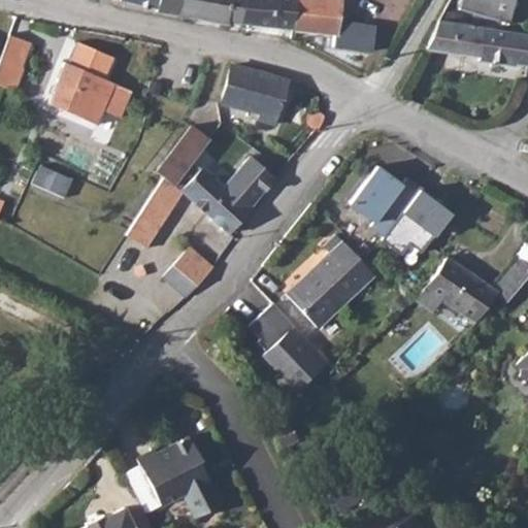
[(127,0),(179,13),(183,0),(127,0)]
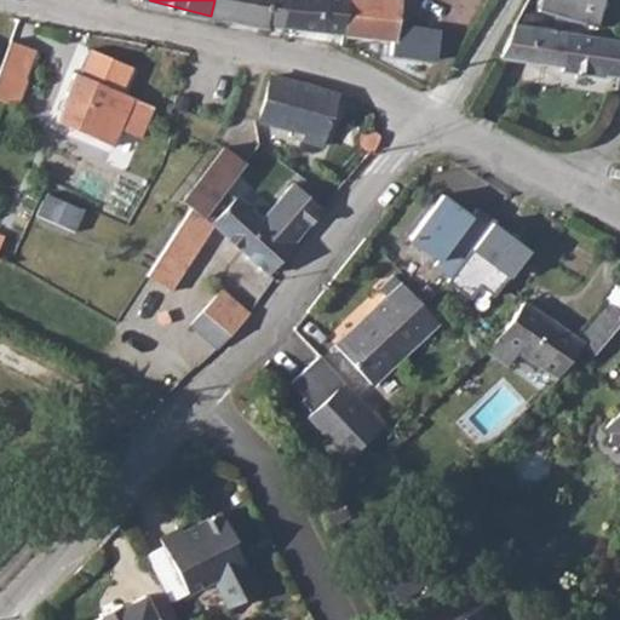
[(214,0),(211,16),(231,19),(236,0),(214,0)]
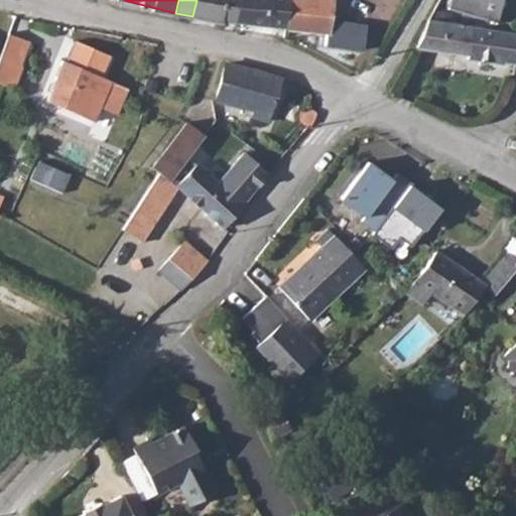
[(197,0),(192,16),(234,26),(235,24),(245,25),(246,0),(197,0)]
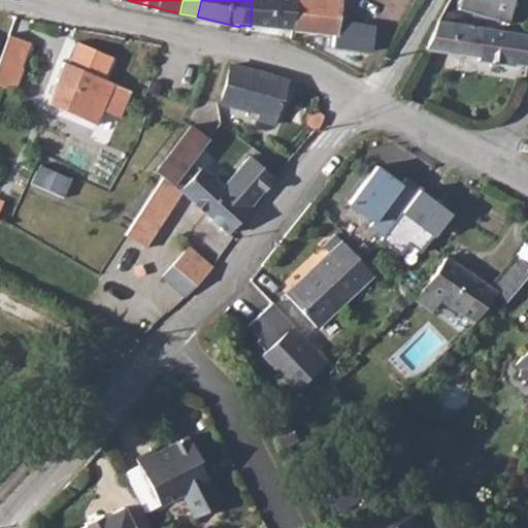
[(252,0),(251,26),(297,30),(300,0),(252,0)]
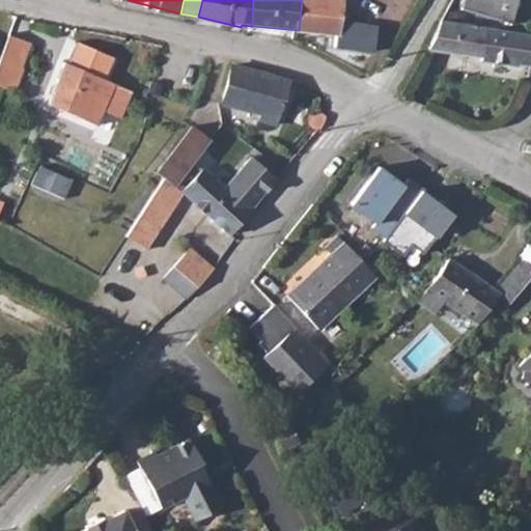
[(343,21),(344,0),(302,0),(299,30),(336,34),(338,20),(343,21)]
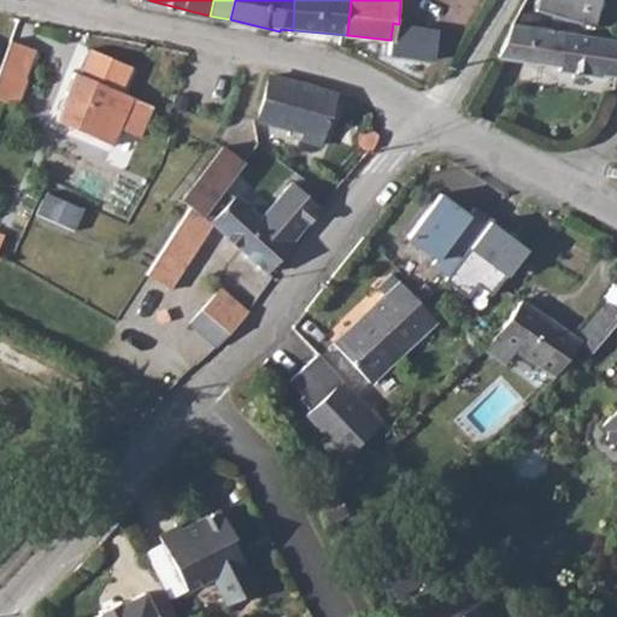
[(601,0),(541,0),(536,17),(593,33),(601,0)]
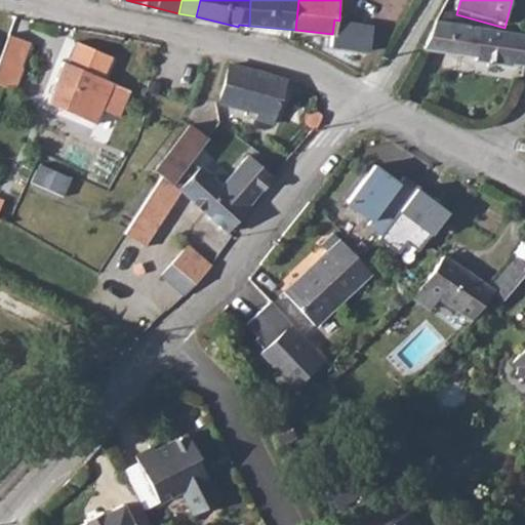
[(372,25),(339,21),(334,19),(332,34),(330,46),(369,51),(372,25)]
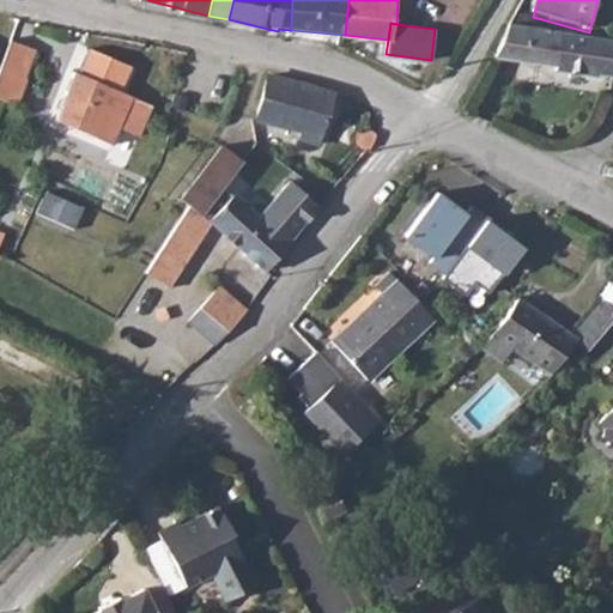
[(557,36),(508,30),(492,62),(554,71),(557,36)]
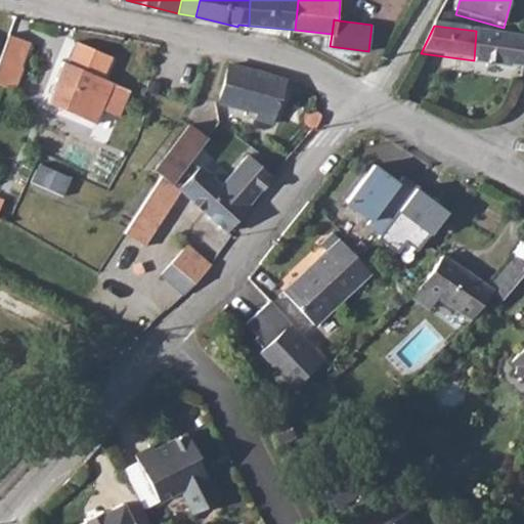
[(523,54),(523,36),(476,31),(474,60),(472,63),(510,68),(510,66),(523,67),(523,54)]
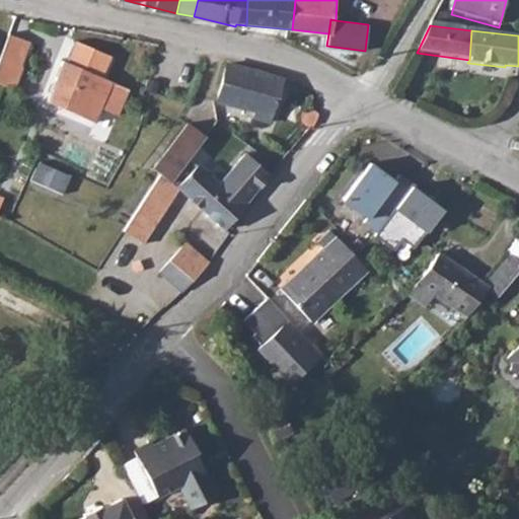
[(31,44),(10,35),(0,64),(0,83),(15,89),(31,44)]
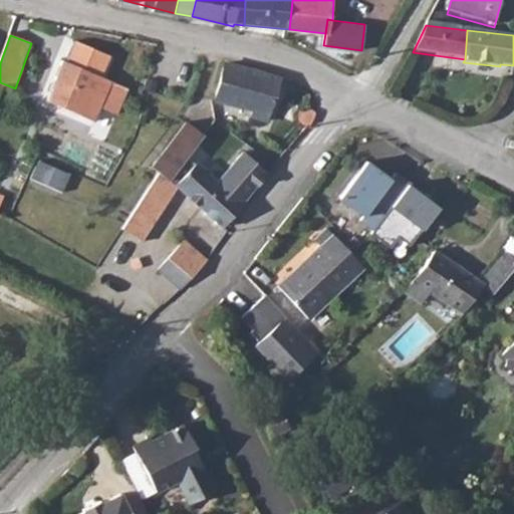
[(101,107),(112,84),(101,79),(110,59),(75,44),(50,99),(96,120),(101,107)]
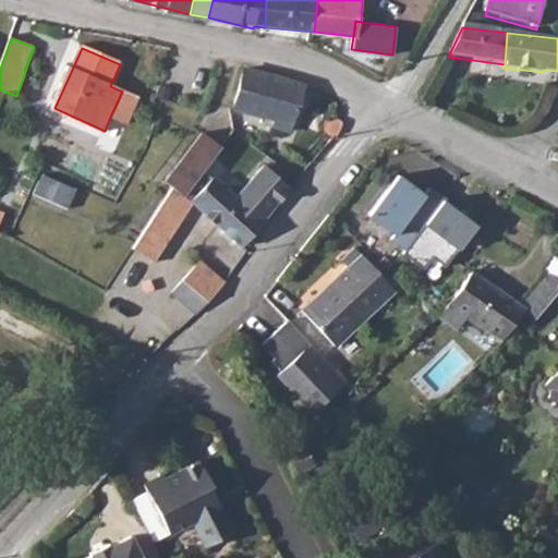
[(305,83),(242,65),(230,105),(278,119),(276,124),(292,130),(305,83)]
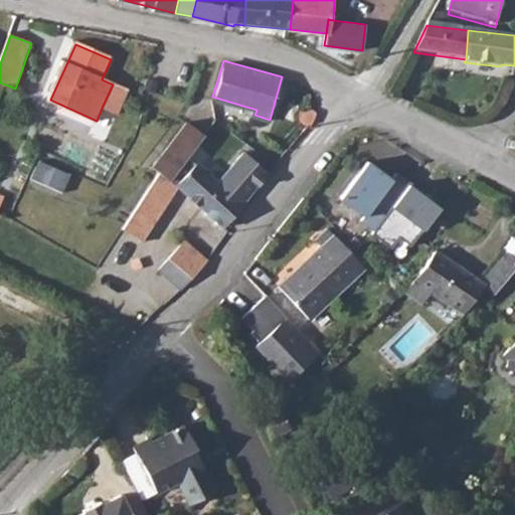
[(130,93),(113,84),(102,108),(119,116),(130,93)]
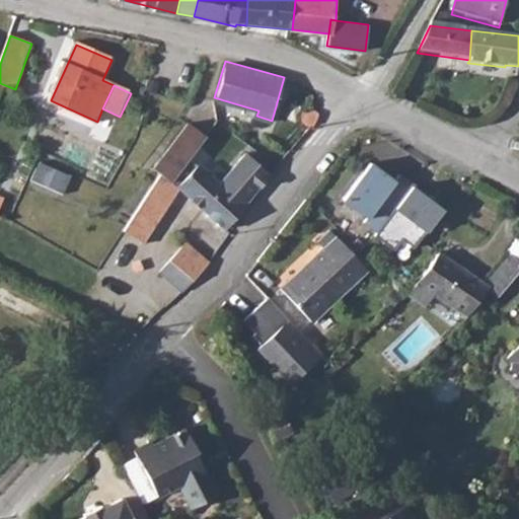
[(310,97),(305,95),(302,101),(302,107),(308,110),(312,113),(317,99),(310,97)]
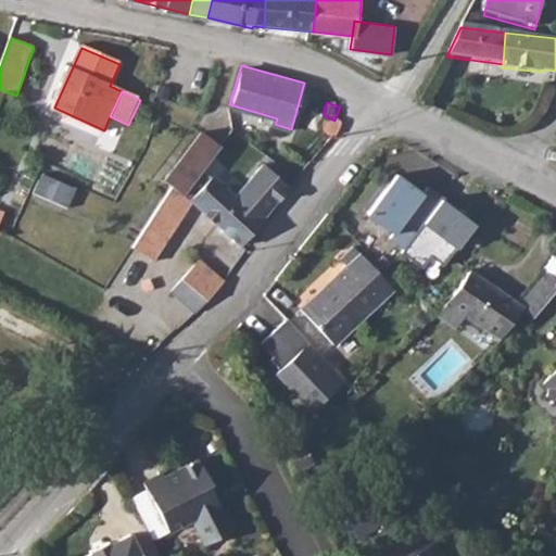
[(166,181),(174,187),(134,250),(153,263),(193,199),(188,197),(225,150),(203,134),(166,181)]
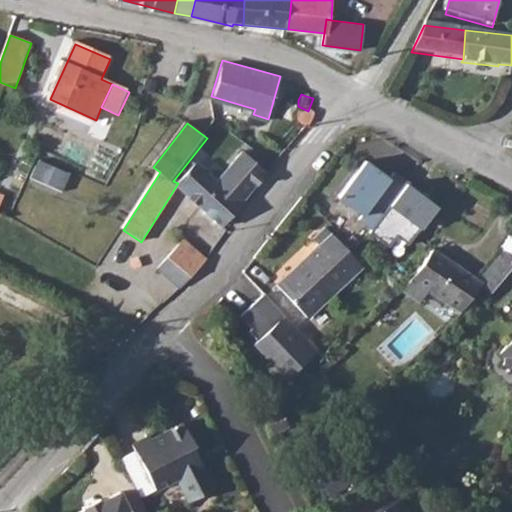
[(223,228),(268,174),(241,151),(218,179),(198,163),(176,189),(223,228)]
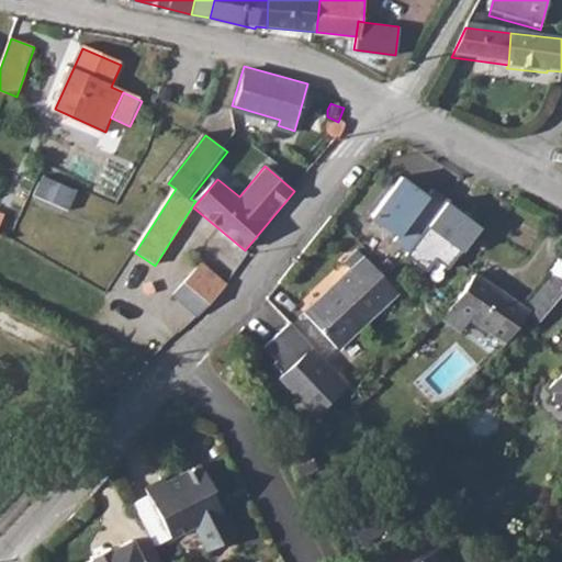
[(440,271),(482,224),(398,173),(367,215),(440,271)]
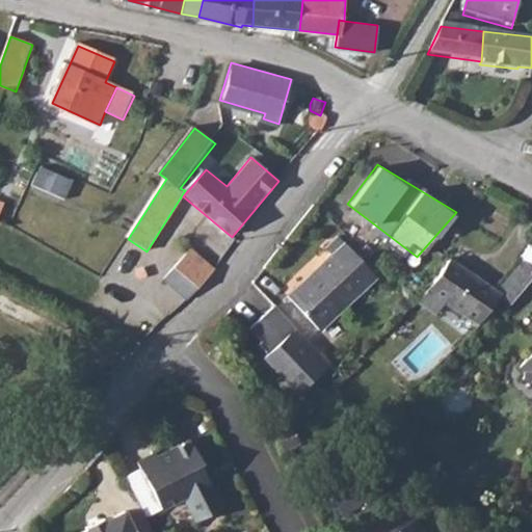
[(73,181),(41,166),(32,185),(63,200),(73,181)]
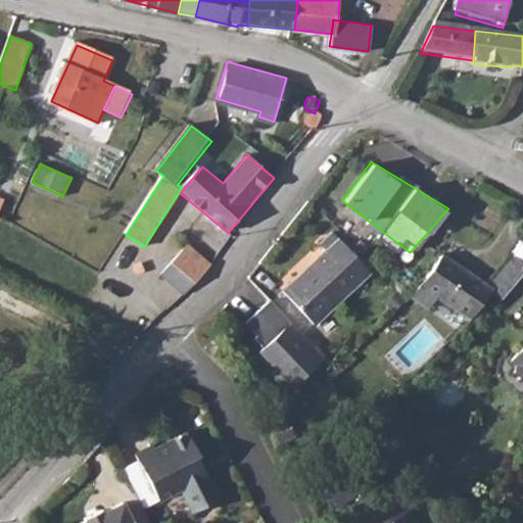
[(314,329),(371,275),(332,235),(318,248),(324,253),(310,268),(312,270),(283,296),(314,329)]
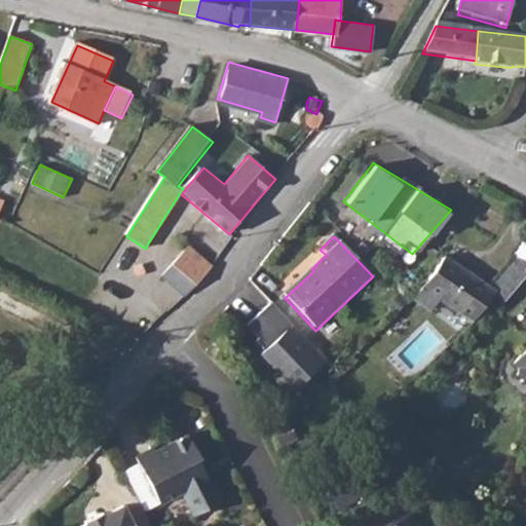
[(187,298),(212,269),(203,262),(190,250),(165,278),(187,298)]
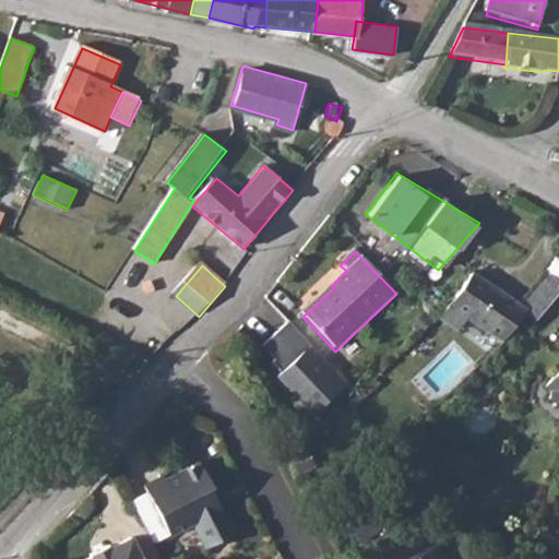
[(476,274),(445,318),(461,329),(470,317),(507,343),(530,310),(543,319),(558,295),(558,277),(549,271),(523,308),(476,274)]
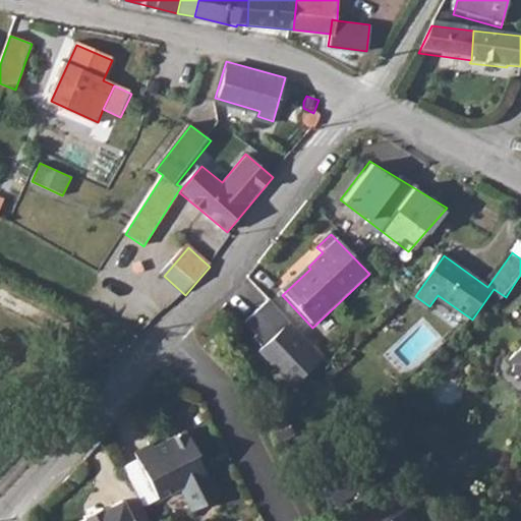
[(323,362),(290,327),(262,353),(295,389),(323,362)]
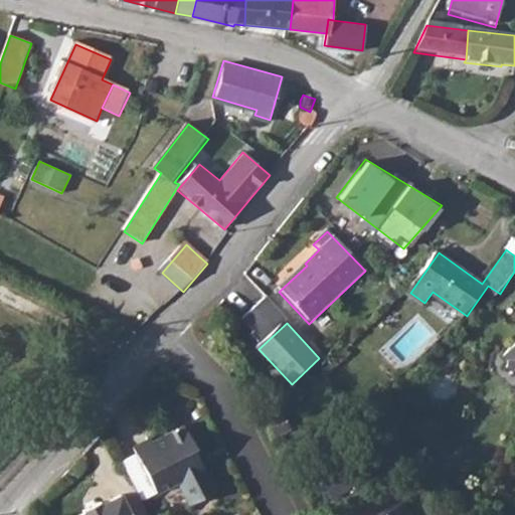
[(230,343),(225,336),(217,340),(221,348),(230,343)]
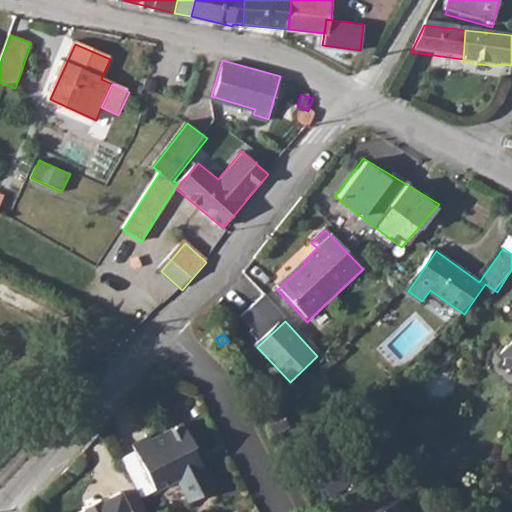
[(511,371),(511,337),(499,352),(506,358),(502,363),(511,371)]
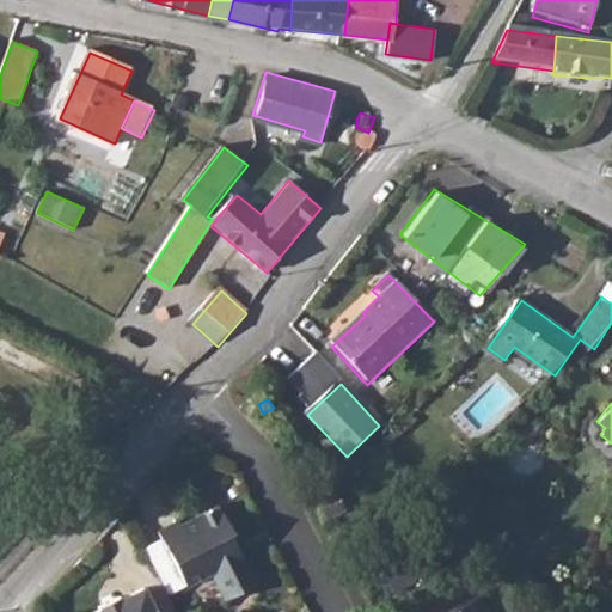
[(231,531),(219,507),(182,525),(181,521),(161,531),(189,585),(213,573),(227,599),(258,583),(244,555),(242,556),(230,532),(231,531)]
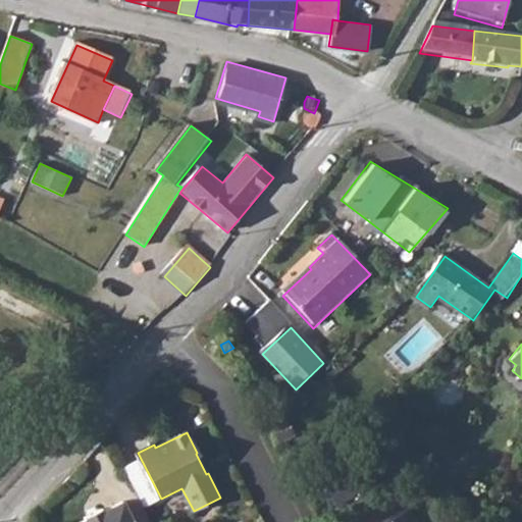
[(133,521),(123,504),(102,515),(100,512),(83,520),(83,521),(133,521)]
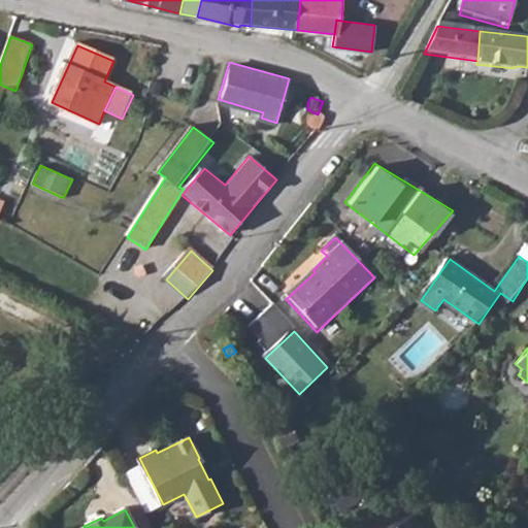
[(426,527),(422,518),(400,527),(426,527)]
